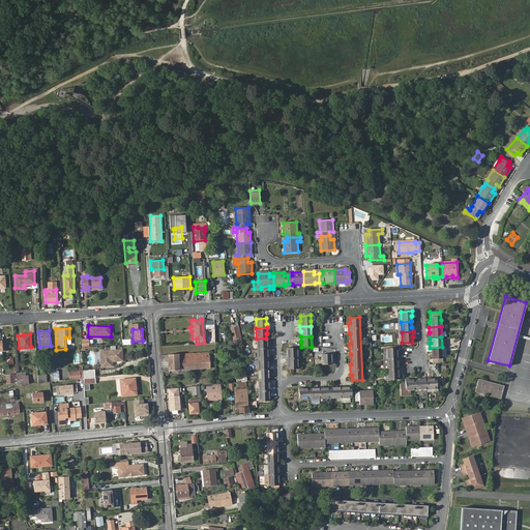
[(256,339),(257,349),(268,348),(268,344),(266,344),(266,339),(256,339)]
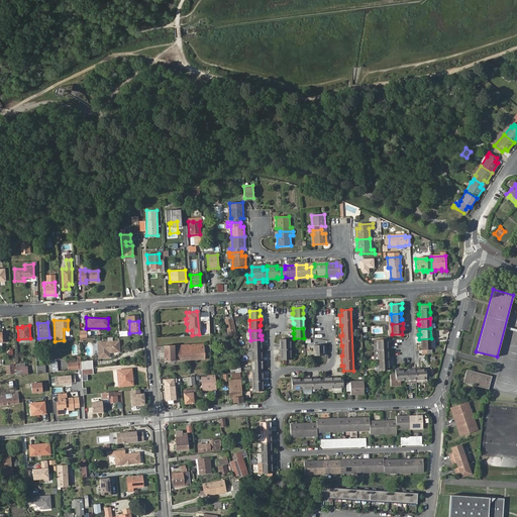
[(280,344),(281,349),(291,349),(291,338),(281,339),(281,344),(280,344)]
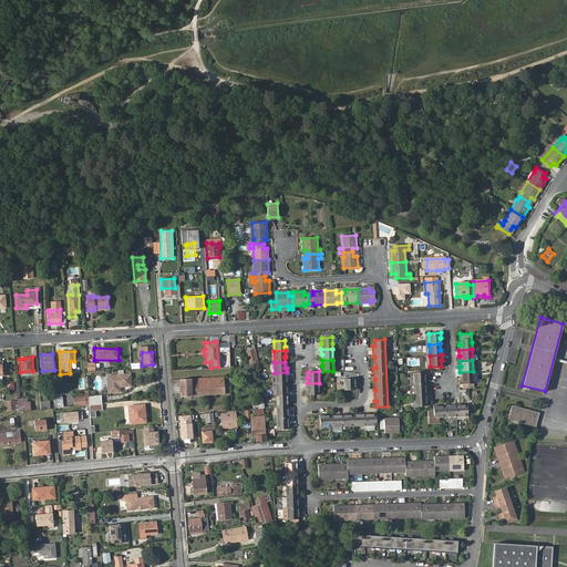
[(425,382),(426,382),(426,377),(425,377),(424,371),(413,371),(414,383),(425,382)]
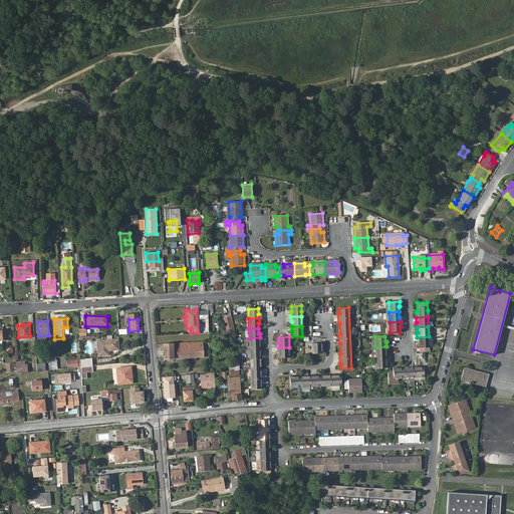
[(429,347),(429,336),(417,337),(417,342),(418,342),(418,347),(429,347)]
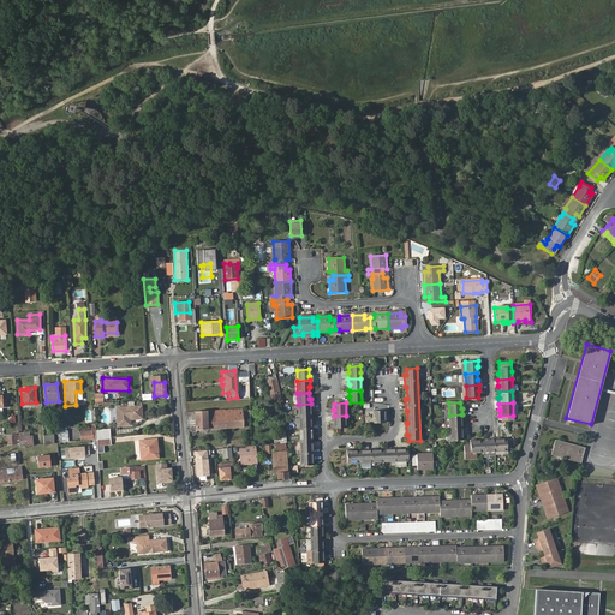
[(298,405),(298,417),(310,417),(310,410),(311,410),(311,404),(298,405)]
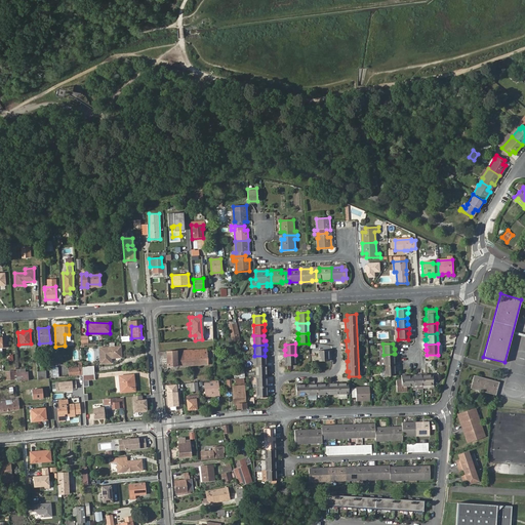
[(121,356),(120,347),(99,348),(101,363),(111,363),(110,357),(121,356)]
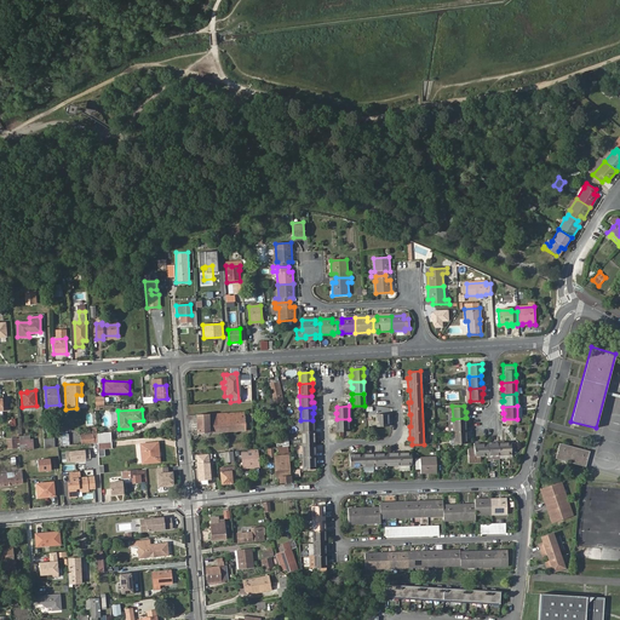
[(244,411),(196,414),(197,432),(245,429),(244,412),(244,411)]
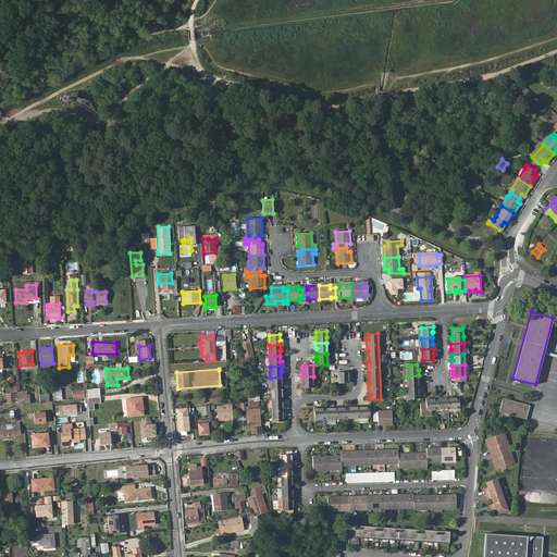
[(338,372),(338,383),(342,383),(346,383),(347,382),(349,382),(349,376),(349,371),(338,372)]
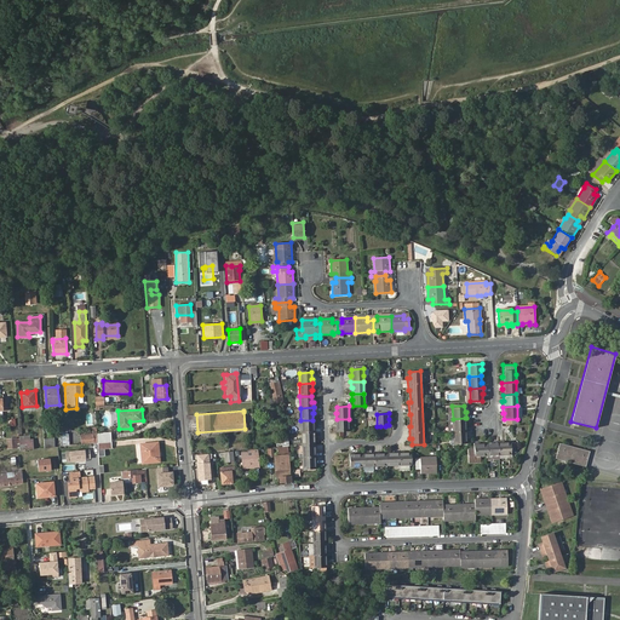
[(453,431),(468,430),(466,424),(465,424),(465,418),(453,419),(453,431)]
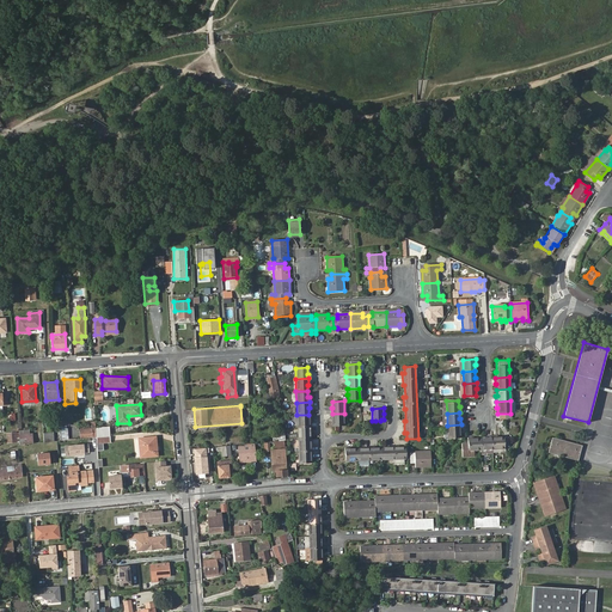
[(332,414),(332,420),(334,420),(334,426),(346,426),(344,414),(332,414)]
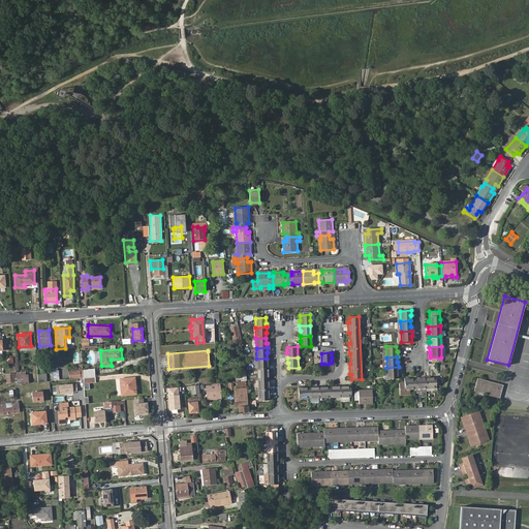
[(256,359),(256,369),(269,369),(269,364),(267,364),(267,359),(256,359)]
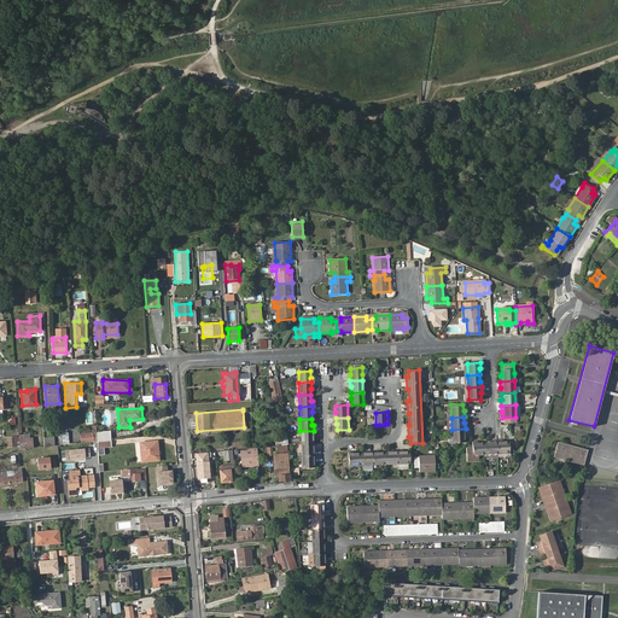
[(466,435),(466,429),(452,430),(453,442),(465,441),(465,435),(466,435)]
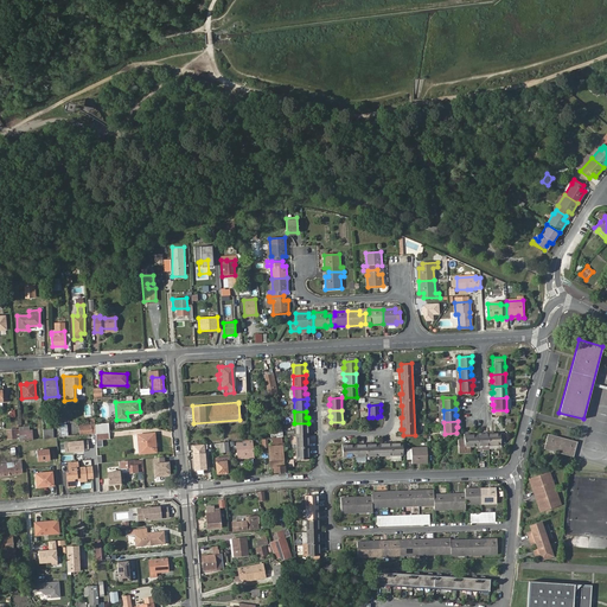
[(108,422),(95,423),(95,425),(95,433),(95,434),(109,432),(108,423),(108,422)]
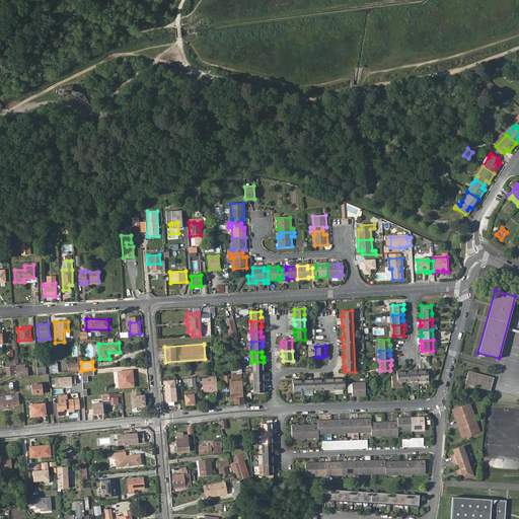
[(251,362),(252,372),(263,372),(263,367),(264,367),(264,362),(251,362)]
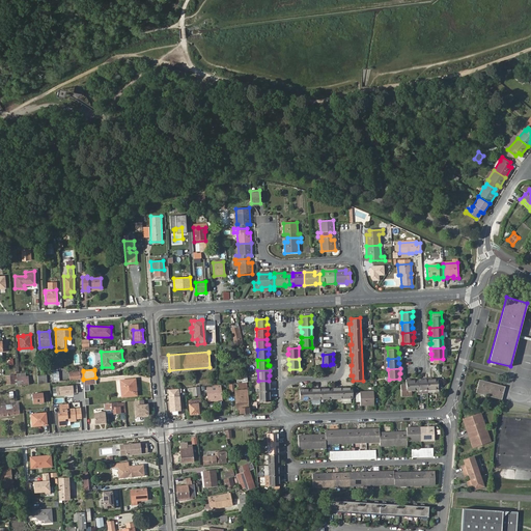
[(17,376),(17,374),(5,375),(6,383),(17,383),(17,376)]
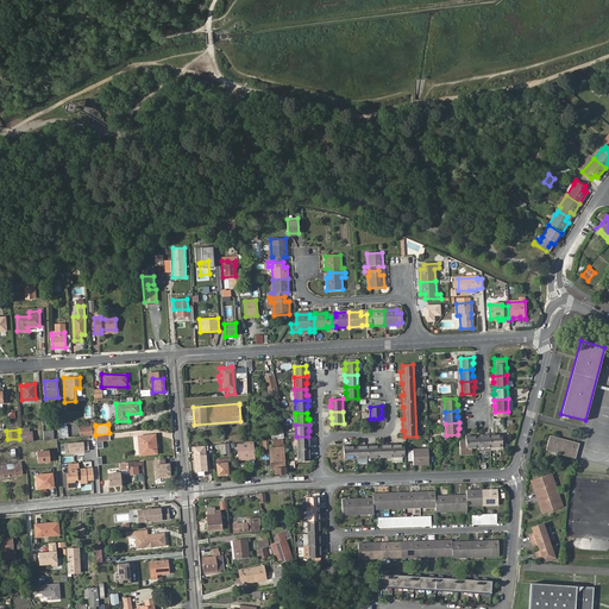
[(43,429),(43,439),(54,439),(52,429),(43,429)]
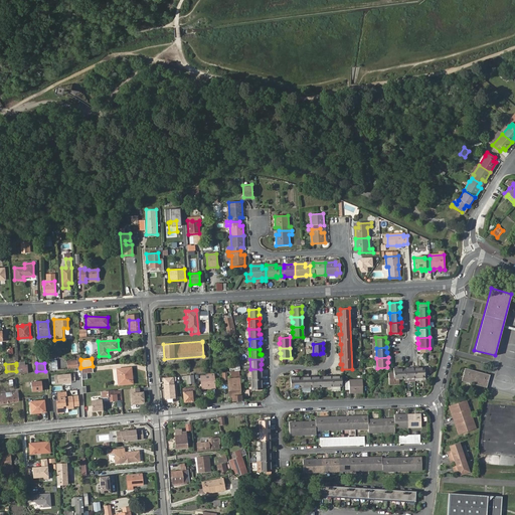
[(27,364),(16,365),(16,371),(17,373),(27,372),(27,364)]
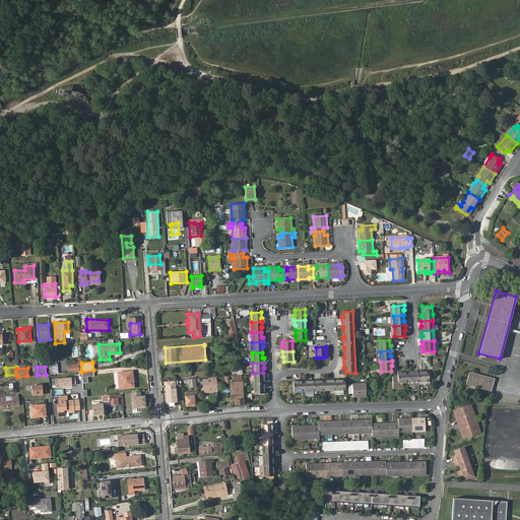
[(93,370),(81,372),(82,381),(86,381),(85,376),(93,376),(93,370)]
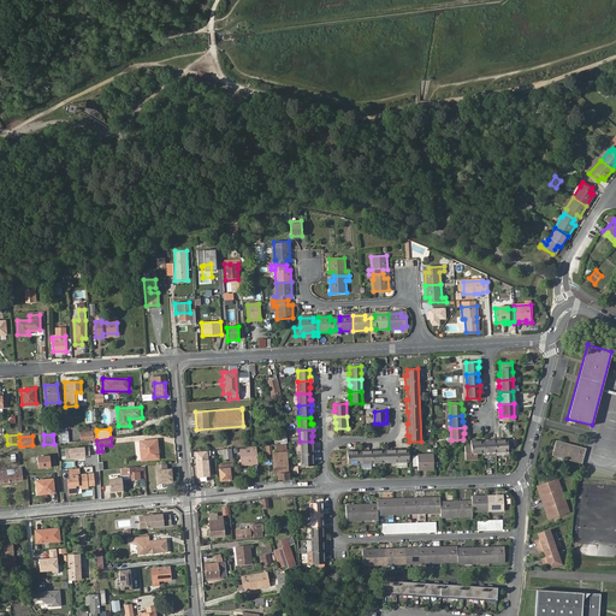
[(484,451),(484,456),(487,456),(487,455),(491,455),(491,456),(496,456),(496,451),(495,438),(489,438),(489,439),(483,440),(484,451)]
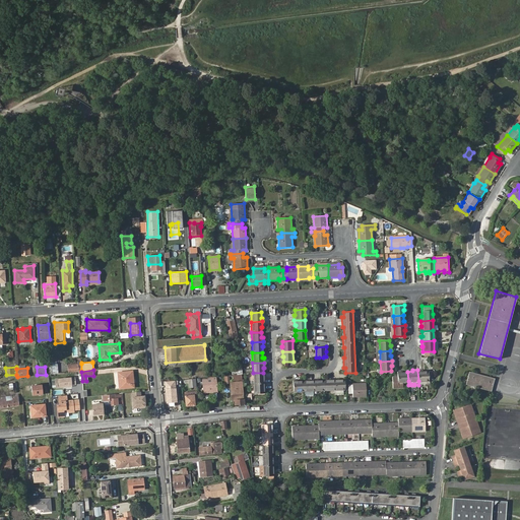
[(417,370),(418,381),(429,380),(428,370),(423,371),(423,370),(417,370)]
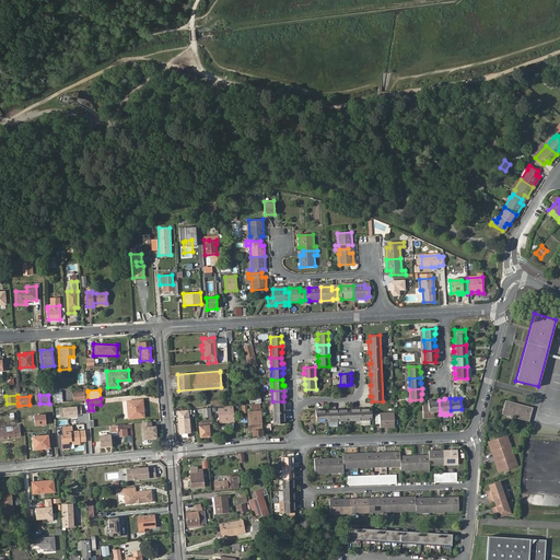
[(433,411),(440,410),(439,400),(432,400),(432,399),(428,399),(428,404),(423,405),(422,405),(423,418),(433,417),(433,411)]
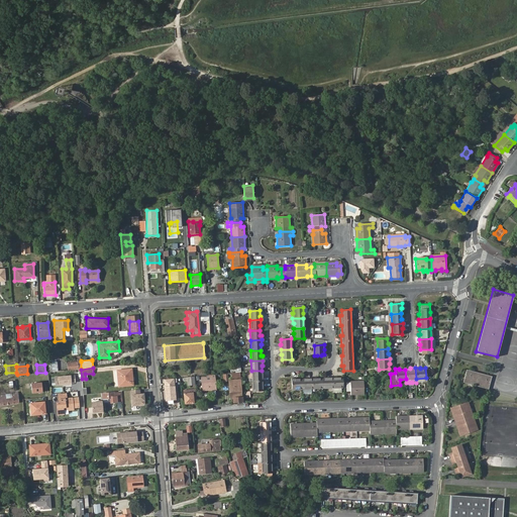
[(117,371),(119,386),(132,384),(131,370),(117,371)]
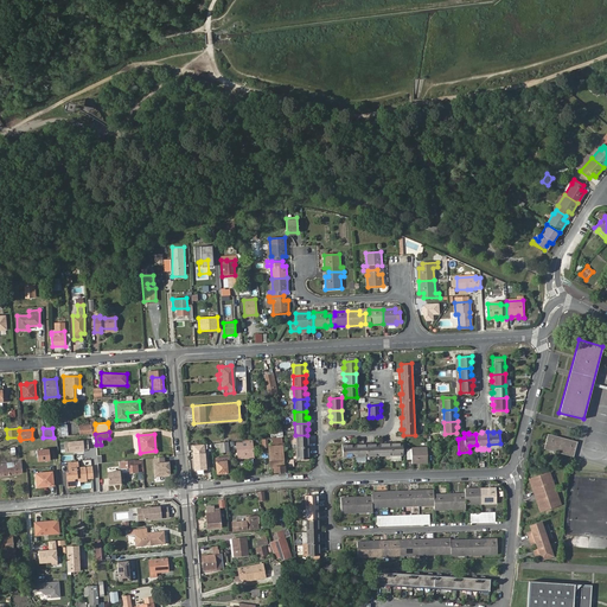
[(548,434),(543,448),(573,457),(576,441),(548,434)]
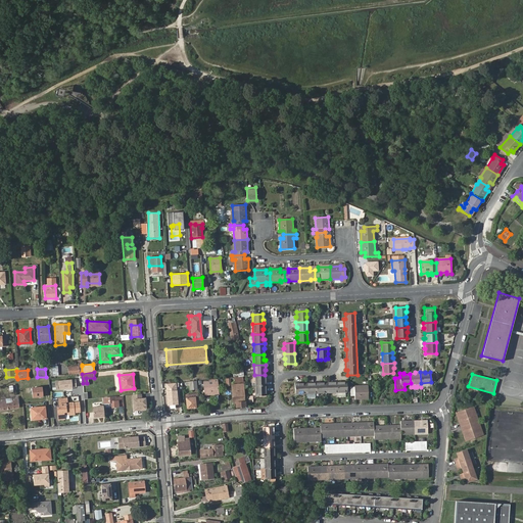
[(254,375),(254,385),(267,385),(266,381),(265,381),(265,375),(254,375)]
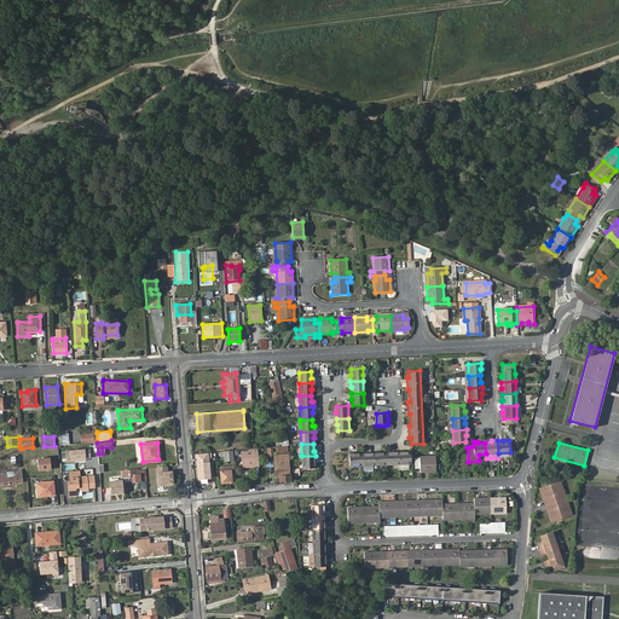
[(85,449),(65,451),(67,461),(86,460),(85,449)]
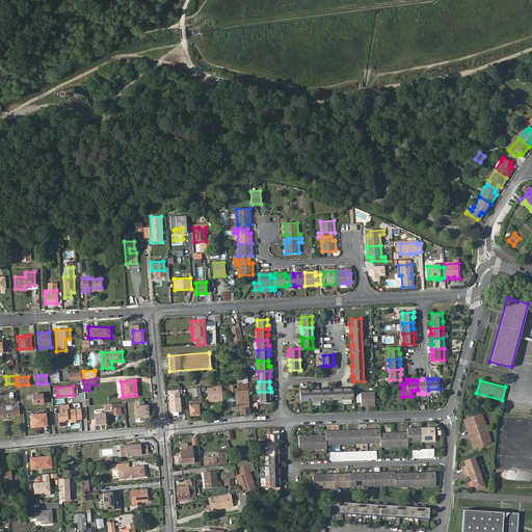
[(192,396),(202,395),(202,387),(191,388),(192,396)]
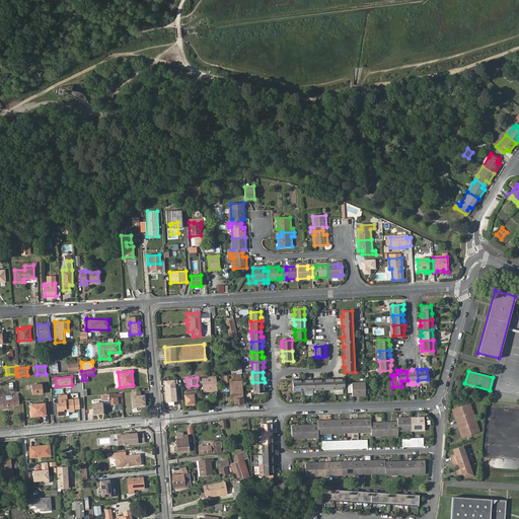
[(213,378),(207,379),(202,379),(203,392),(217,391),(216,378),(213,378)]
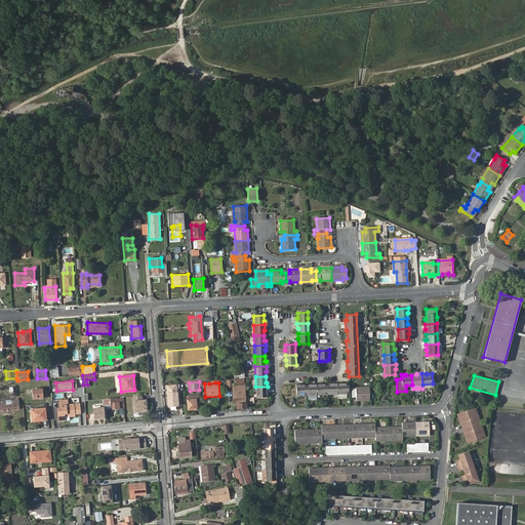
[(321,382),(316,384),(317,394),(327,394),(326,384),(321,385),(321,382)]
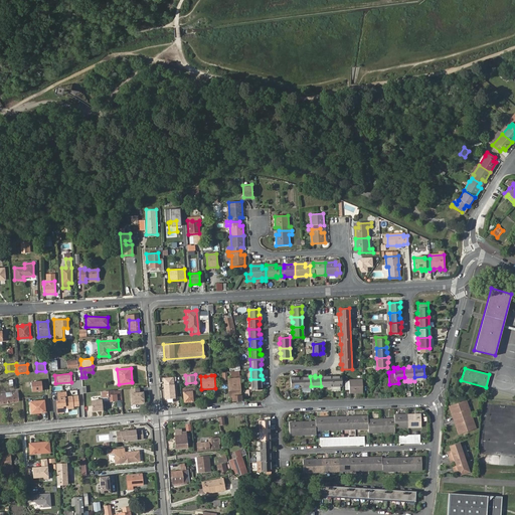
[(326,376),(320,376),(321,386),(331,386),(330,375),(326,375),(326,376)]
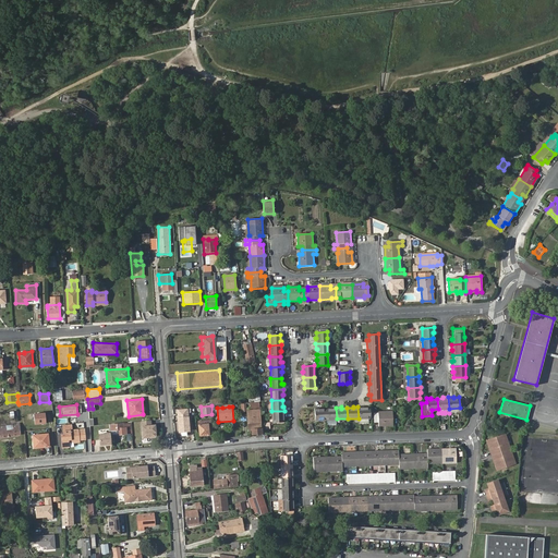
[(363,407),(358,407),(359,419),(370,417),(370,408),(363,408),(363,407)]
